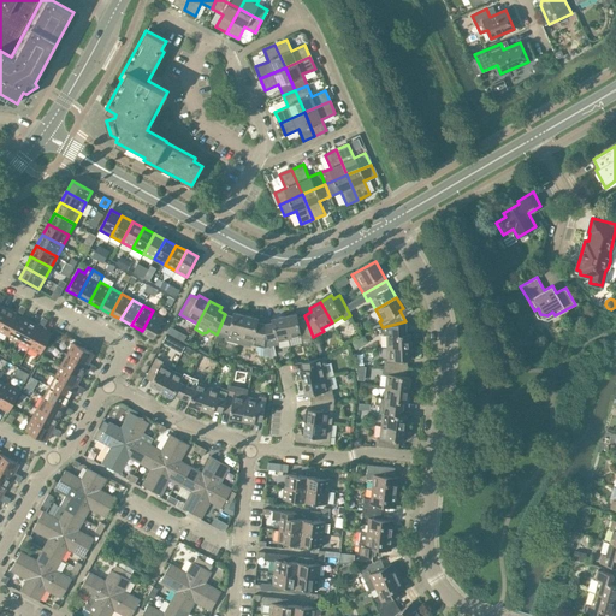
[(0,324),(0,330),(7,335),(19,314),(22,317),(24,312),(18,309),(17,313),(9,309),(0,324)]
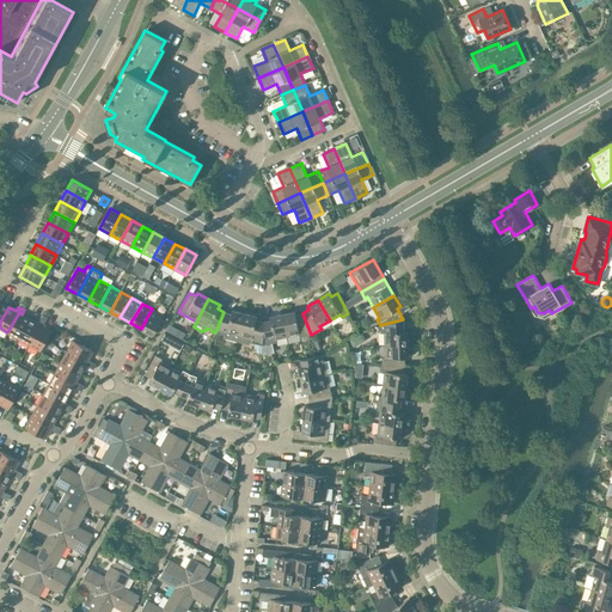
[(141,329),(153,335),(164,314),(152,308),(141,329)]
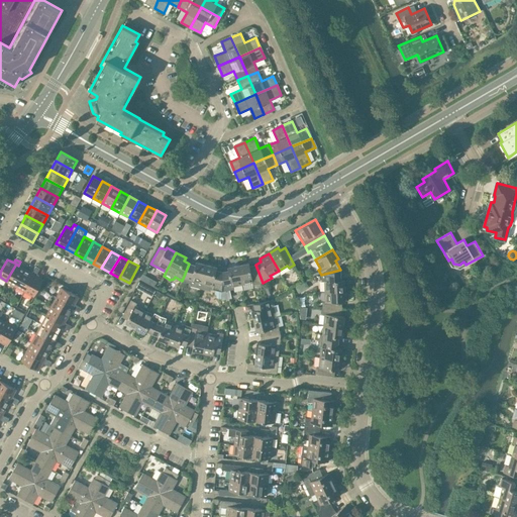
[(190,286),(200,288),(206,264),(196,262),(195,265),(189,264),(182,281),(191,283),(190,286)]
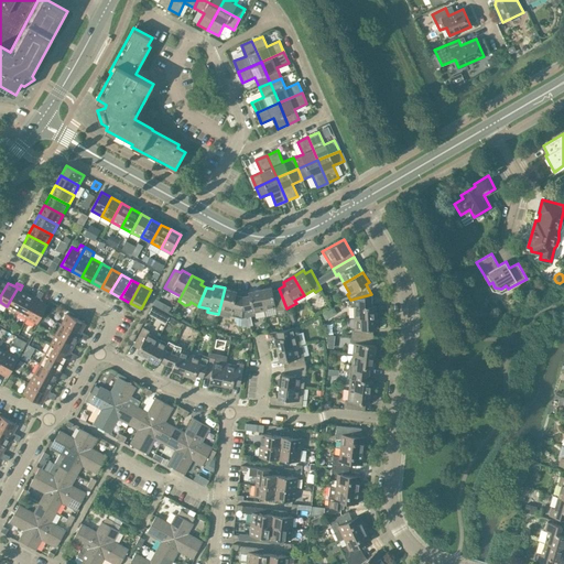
[(260,289),(264,310),(275,307),(275,311),(286,308),(279,289),(272,290),(271,286),(260,289)]
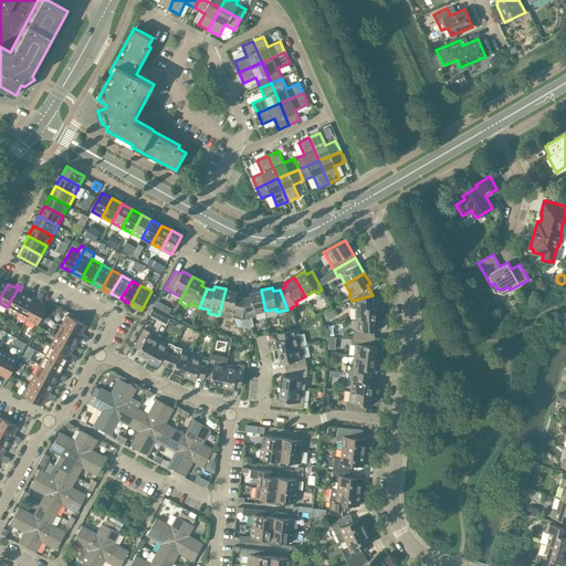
[(7,307),(17,313),(28,294),(20,291),(18,289),(7,307)]
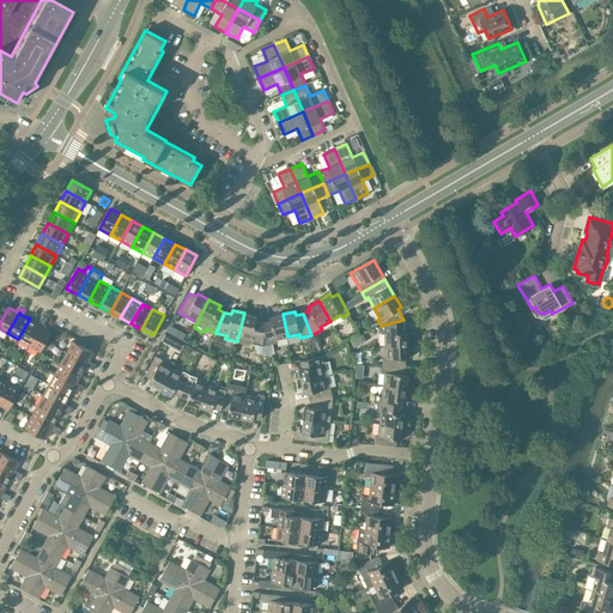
[(250,343),(263,345),(263,322),(256,320),(258,316),(244,313),(237,341),(250,345),(250,343)]
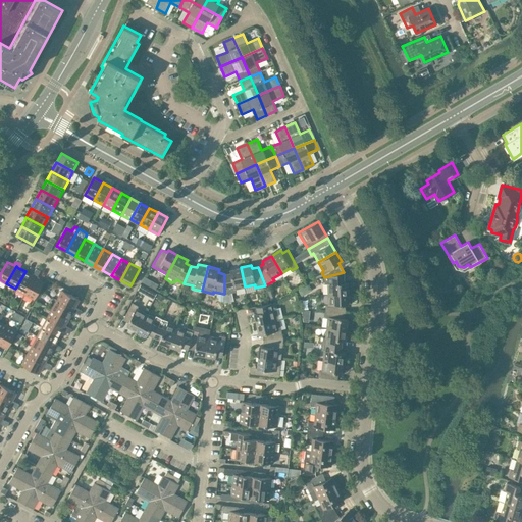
[(224,274),(224,294),(236,292),(235,289),(245,286),(241,267),(230,269),(230,273),(224,274)]
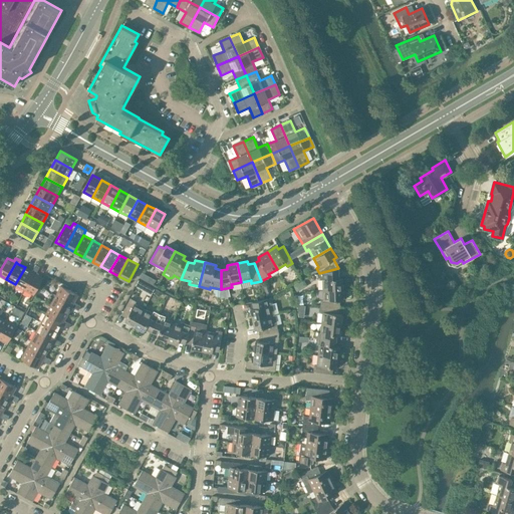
[(15,284),(24,289),(34,272),(36,273),(38,270),(33,268),(32,271),(25,267),(15,284)]
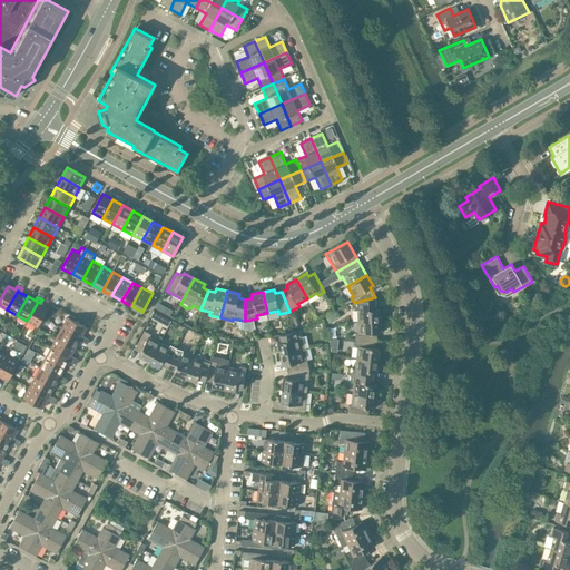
[(357,310),(359,321),(380,321),(380,308),(375,308),(375,297),(354,303),(354,310),(357,310)]
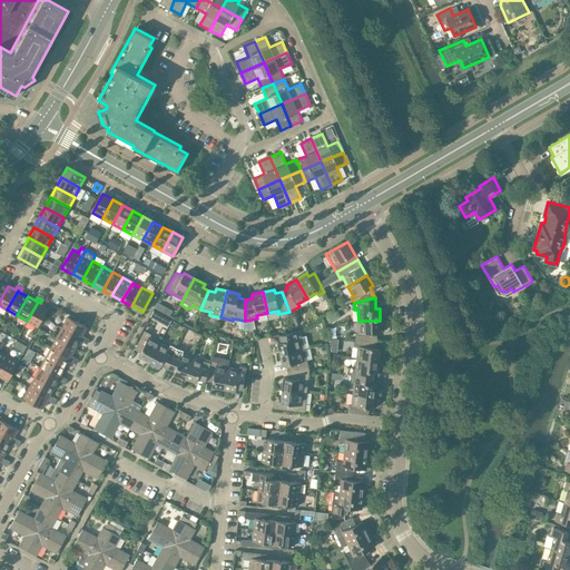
[(27,321),(38,326),(48,307),(40,303),(38,302),(27,321)]
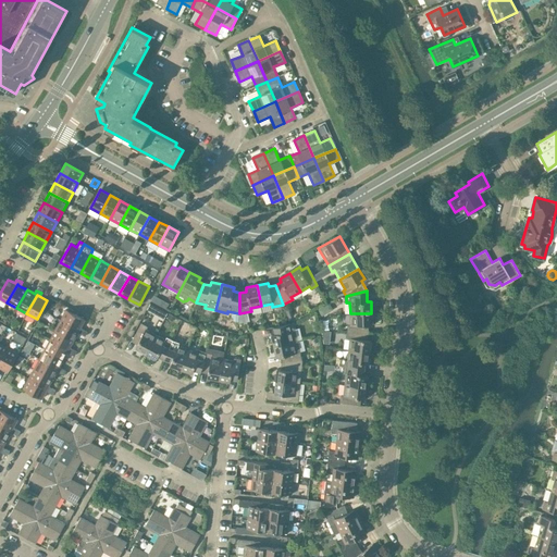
[(66,310),(61,320),(79,330),(77,332),(82,334),(84,330),(81,327),(85,320),(66,310)]
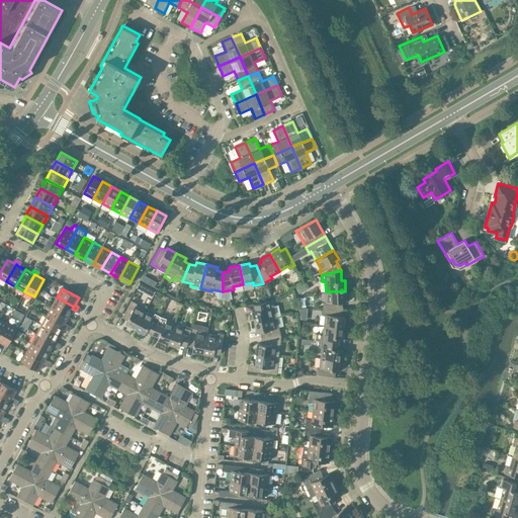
[(323,301),(323,309),(342,309),(342,301),(345,301),(345,291),(326,291),(326,301),(323,301)]
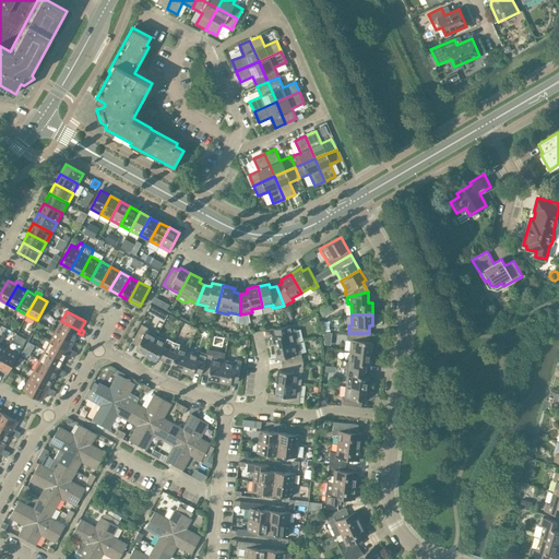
[(61,321),(56,331),(74,341),(78,333),(80,331),(61,321)]
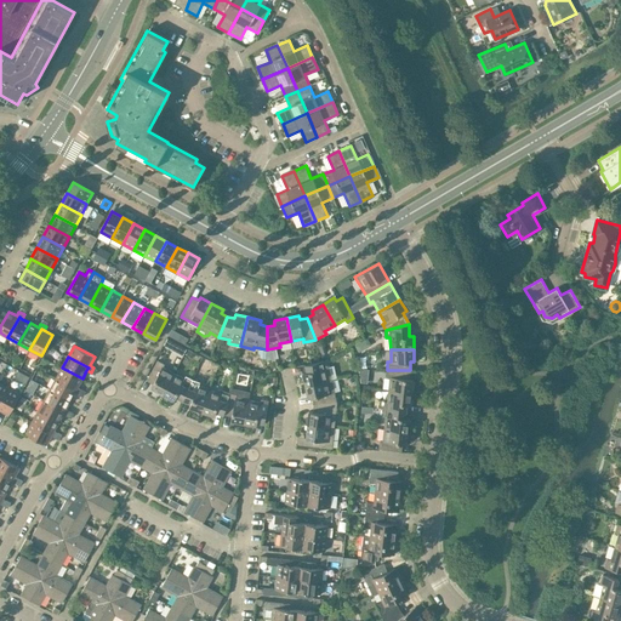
[(163,393),(174,372),(163,366),(165,364),(158,360),(147,380),(153,383),(151,387),(163,393)]
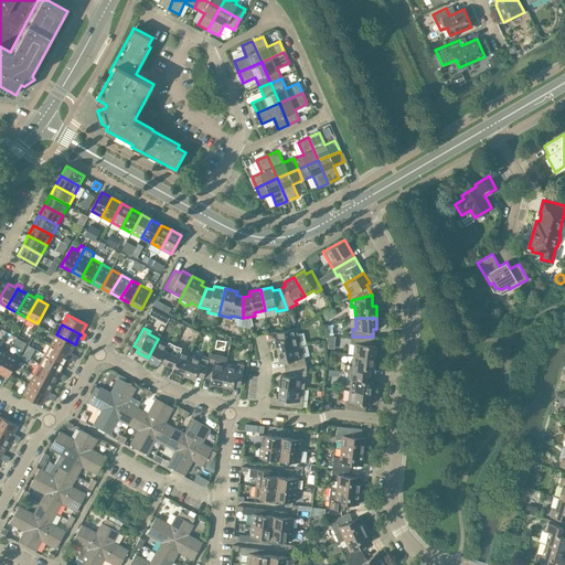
[(278,351),(301,345),(298,328),(277,332),(279,338),(275,339),(278,351)]
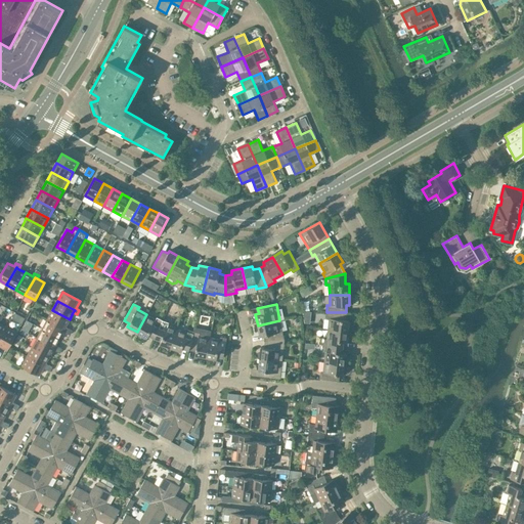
[(52,310),(47,319),(64,329),(63,331),(67,333),(69,329),(66,326),(70,319),(52,310)]
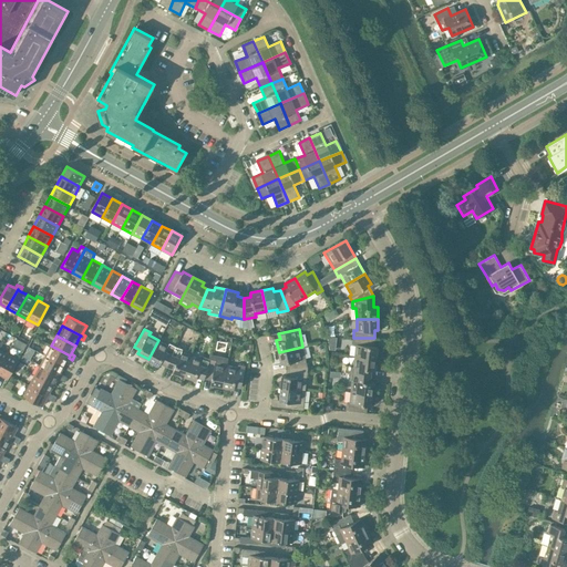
[(354,356),(377,358),(378,346),(374,346),(374,338),(353,338),(353,344),(356,344),(354,356)]
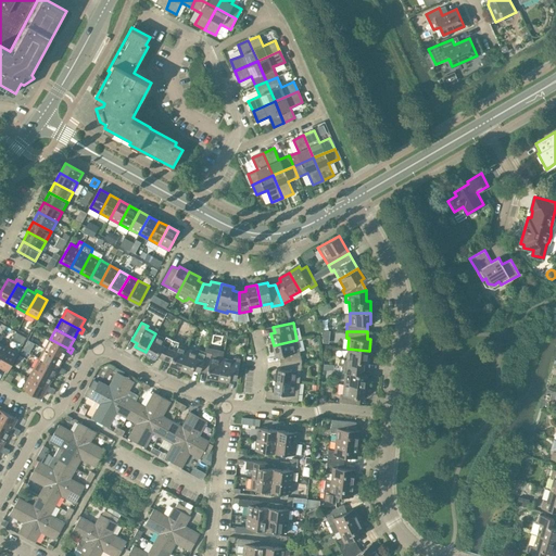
[(164,358),(173,340),(166,337),(165,339),(155,333),(146,352),(155,357),(158,354),(164,358)]
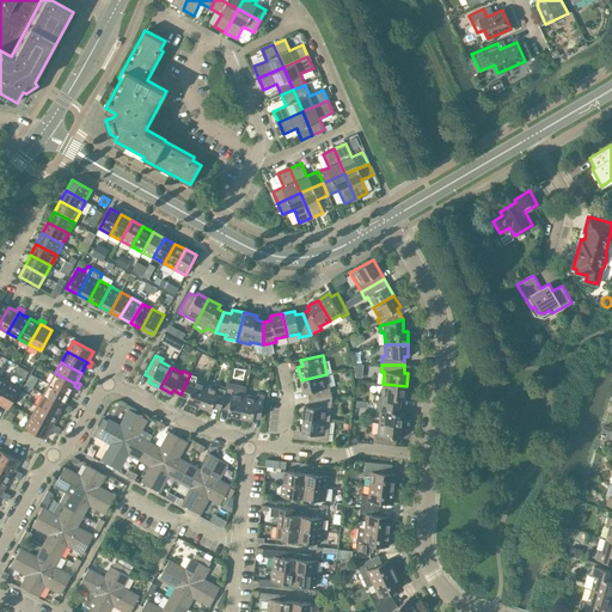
[(55,373),(49,384),(69,395),(74,386),(75,384),(55,373)]
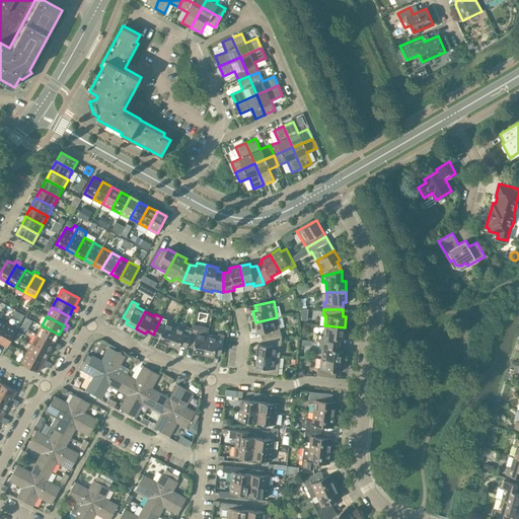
[(168,344),(175,325),(166,321),(167,319),(161,317),(153,335),(159,337),(158,340),(168,344)]
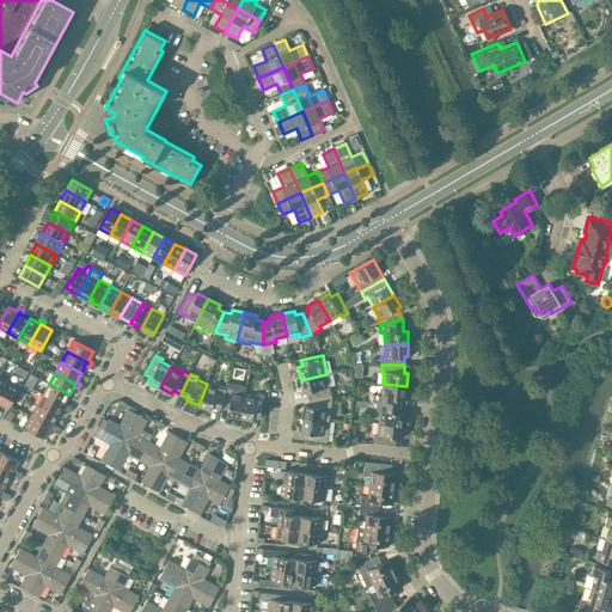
[(310,398),(332,397),(326,374),(301,380),(304,392),(307,391),(310,398)]
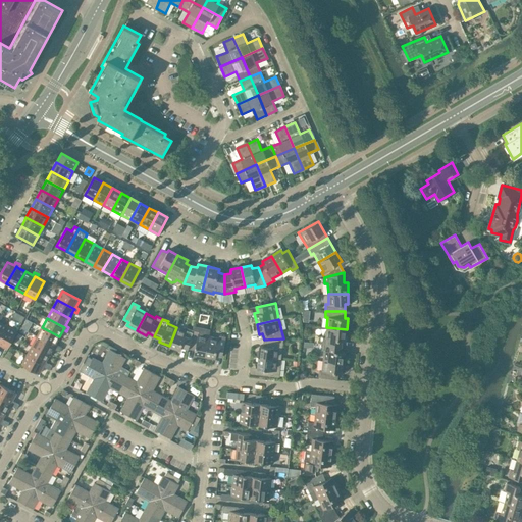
[(0,344),(7,349),(16,331),(7,326),(0,338),(0,344)]
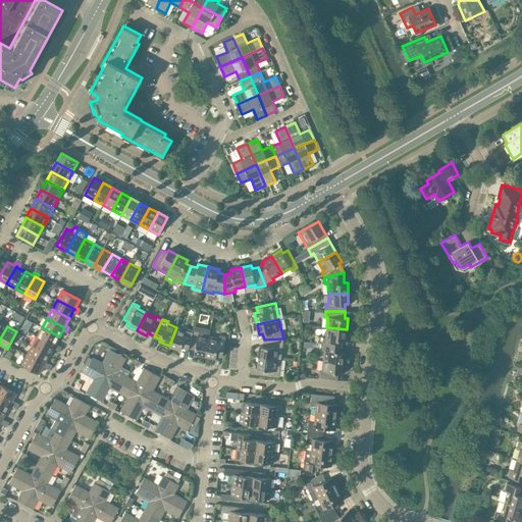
[(42,327),(37,336),(54,346),(53,348),(56,350),(58,346),(55,344),(59,336),(42,327)]
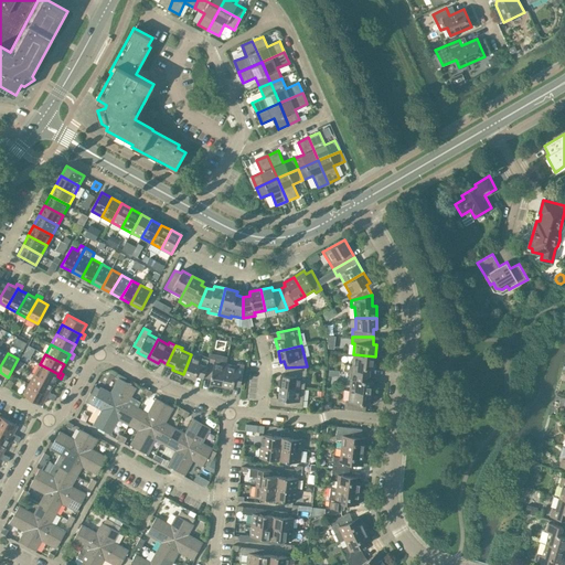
[(196,374),(203,377),(209,356),(202,354),(201,358),(191,354),(183,374),(194,379),(196,374)]
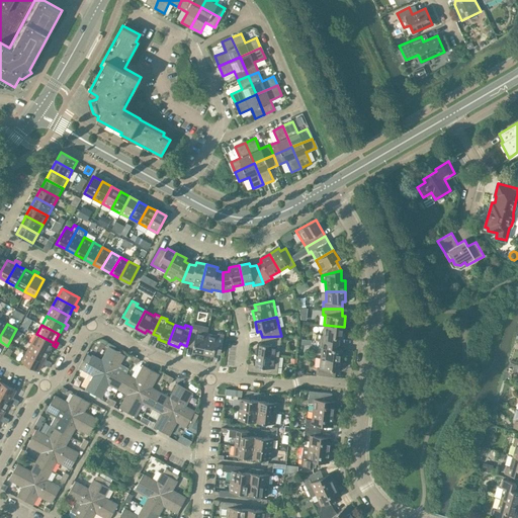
[(320,341),(339,343),(339,337),(343,338),(344,327),(324,325),(323,335),(321,335),(320,341)]
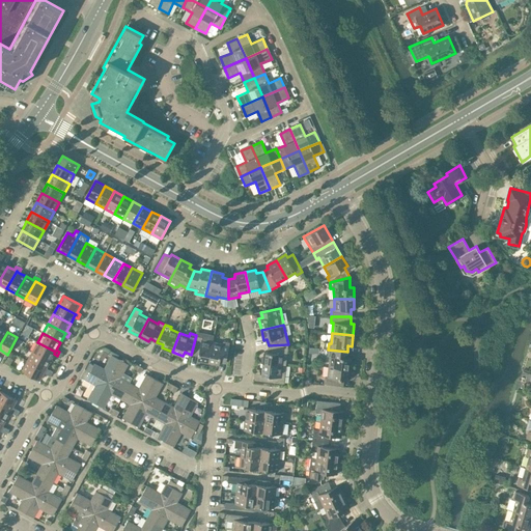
[(197,359),(208,361),(213,341),(202,339),(202,337),(196,335),(191,355),(198,356),(197,359)]
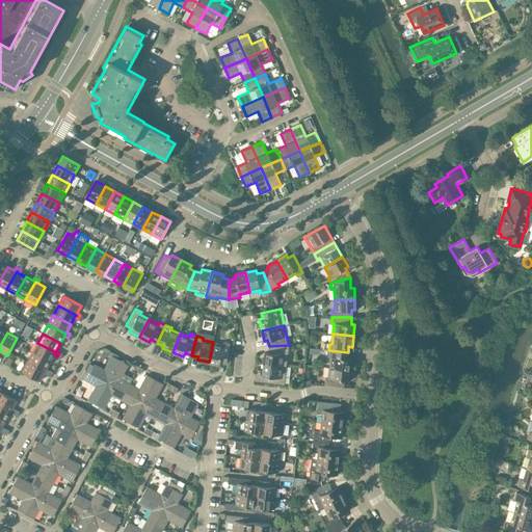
[(209,362),(219,365),(220,361),(227,362),(230,343),(223,342),(222,344),(213,342),(209,362)]
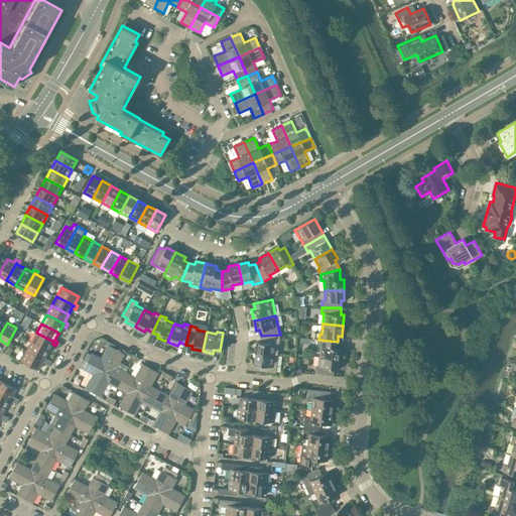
[(36,333),(31,342),(48,351),(52,344),(53,342),(36,333)]
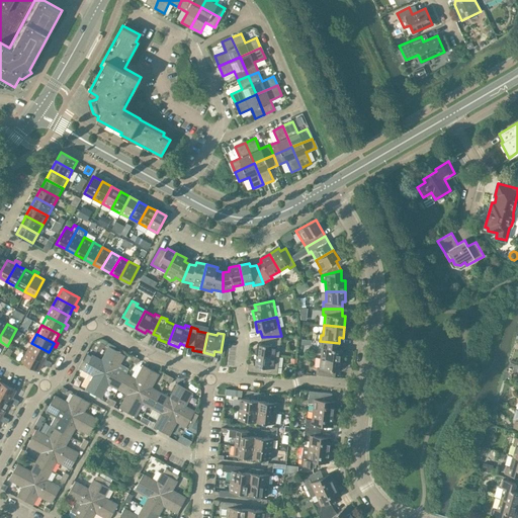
[(256,353),(279,356),(281,336),(262,337),(261,343),(258,343),(256,353)]
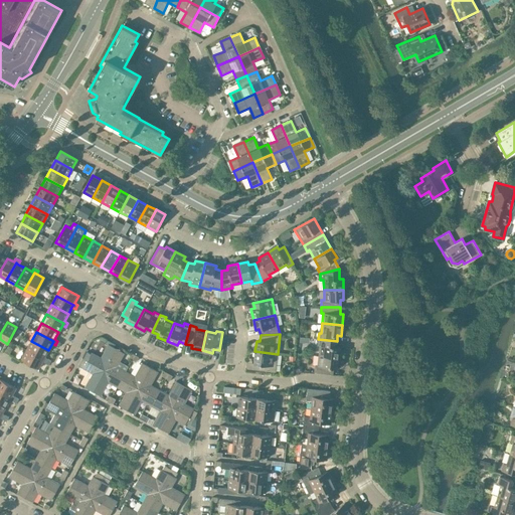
[(319,355),(338,357),(339,347),(336,346),(337,341),(318,339),(317,345),(320,345),(319,355)]
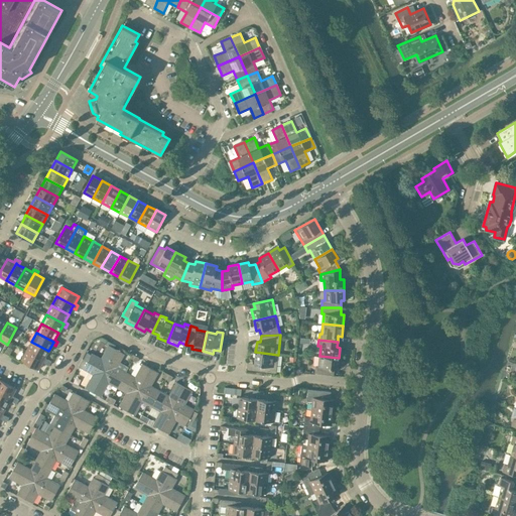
[(43,360),(42,362),(45,364),(48,360),(44,358),(48,351),(31,342),(26,351),(43,360)]
